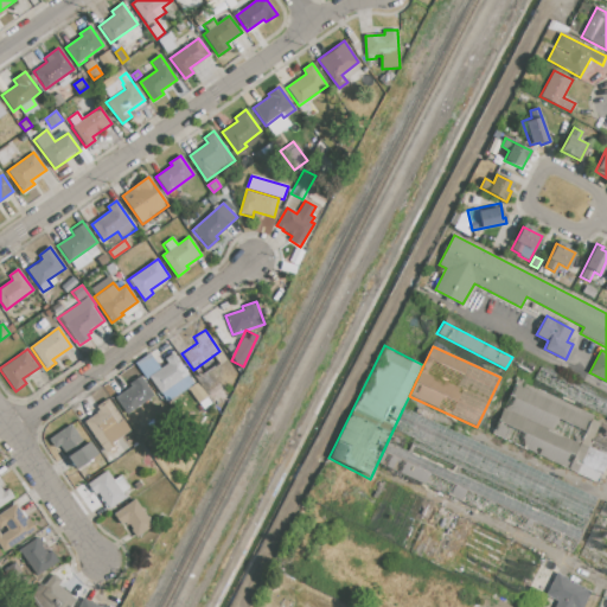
[(160,393),(149,376),(160,369),(167,364),(165,359),(173,352),(189,374),(160,393)]
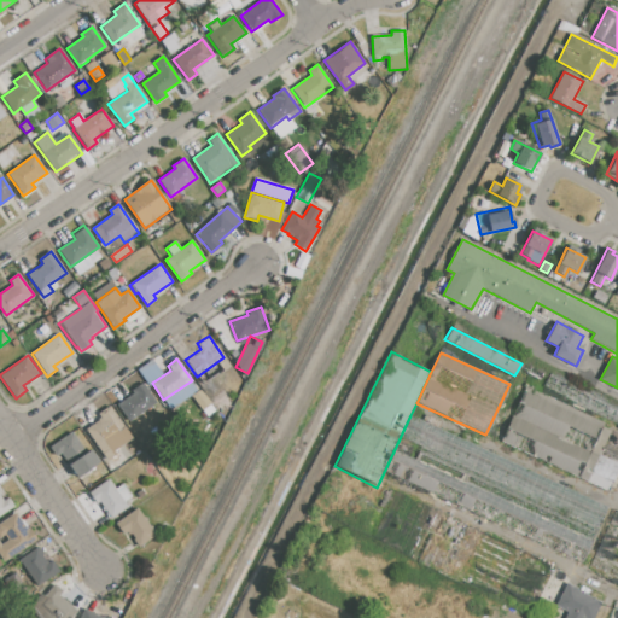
[(163,375),(152,383),(149,385),(138,369),(152,360),(163,375)]
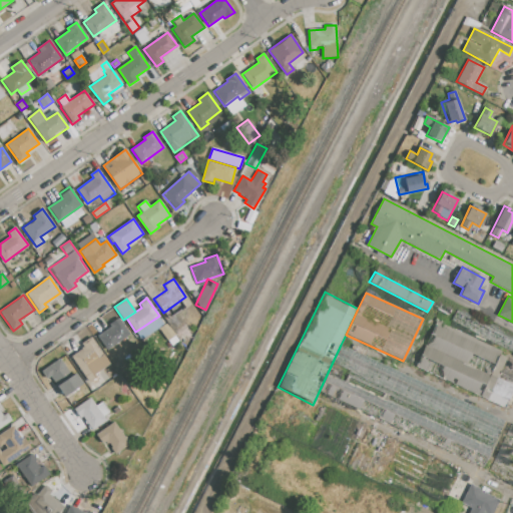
[(429,309),(433,302),(434,299),(452,308),(446,318),(429,309)]
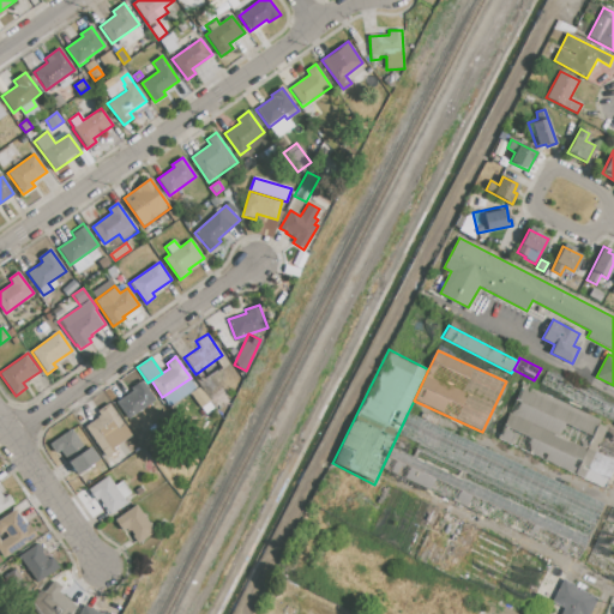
[(546,372),(613,408),(613,421),(540,383),(546,372)]
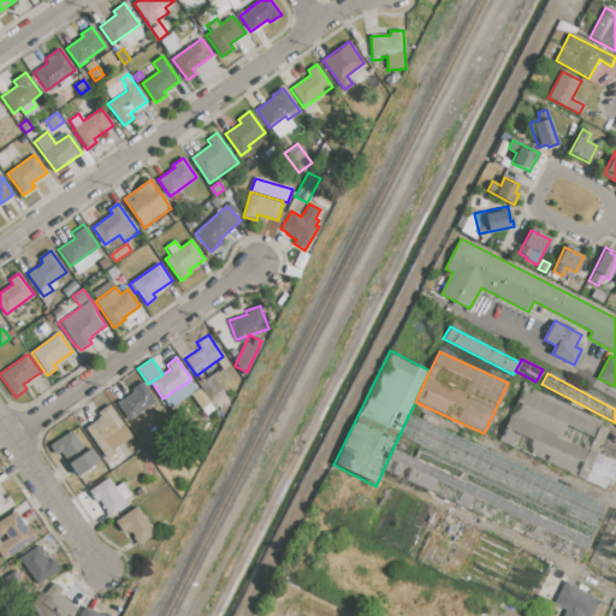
[(118,403),(134,392),(131,389),(143,381),(157,401),(138,413),(143,420),(146,418),(150,425),(138,433),(118,403)]
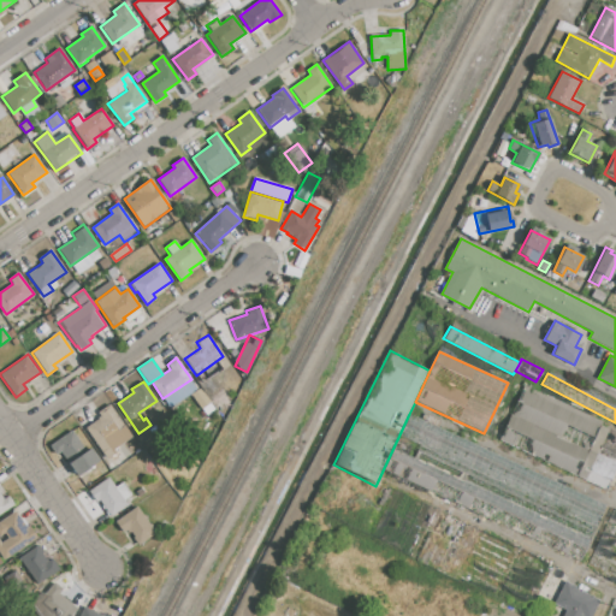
[(523,384),(602,421),(599,426),(609,431),(603,443),(615,449),(615,467),(605,491),(497,439),(523,384)]
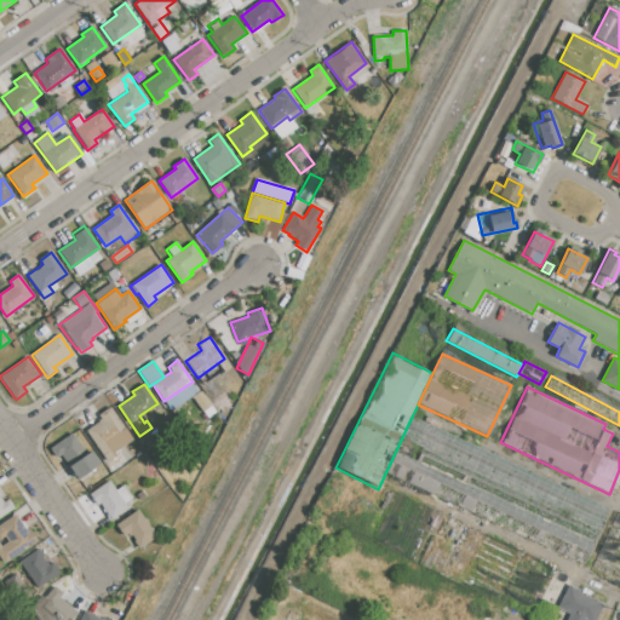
[(109,407),(133,440),(115,452),(116,455),(112,459),(99,443),(96,447),(85,431),(101,419),(98,415),(109,407)]
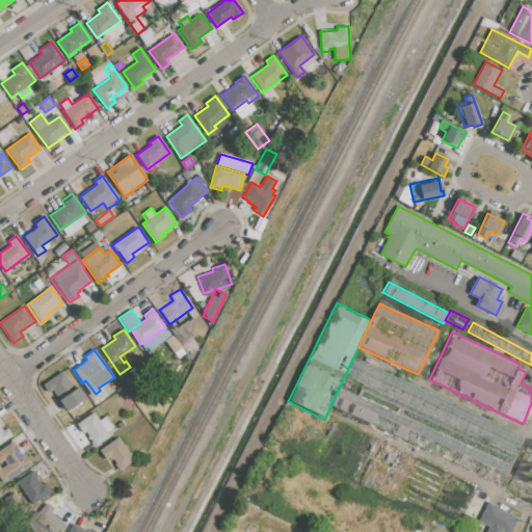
[(353,357),(524,436),(502,484),(331,404),(353,357)]
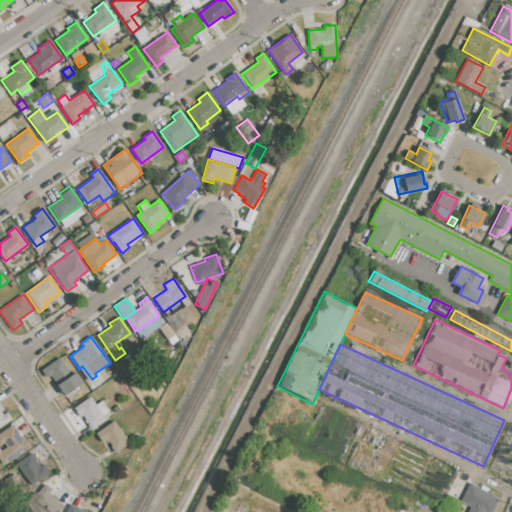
[(64,396),(50,375),(46,378),(41,370),(59,358),(70,374),(75,371),(83,383),(64,396)]
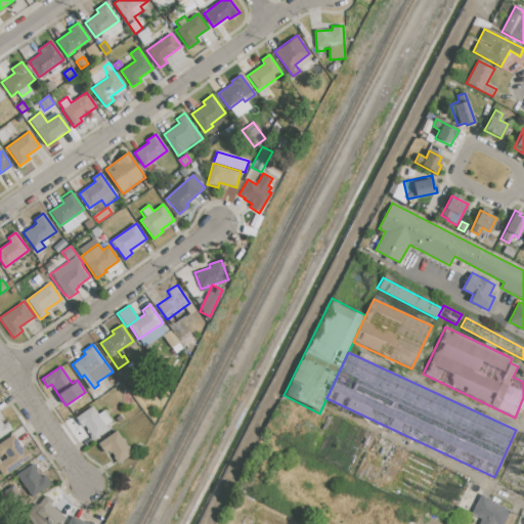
[(76,418),(92,406),(98,415),(104,410),(111,419),(104,423),(108,429),(94,439),(85,426),(82,428),(76,418)]
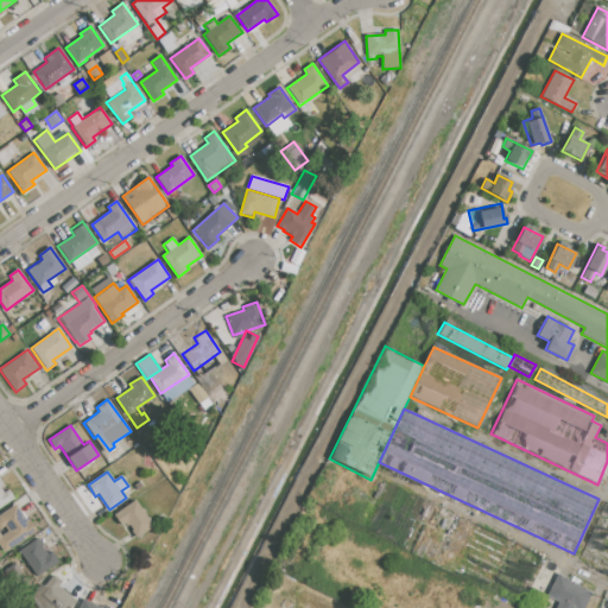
[(0,487),(4,493),(8,489),(14,498),(0,507),(0,487)]
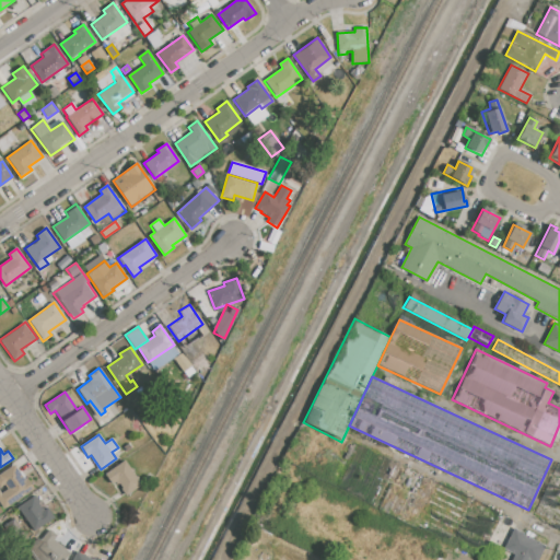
[(126,496),(109,474),(126,463),(141,485),(126,496)]
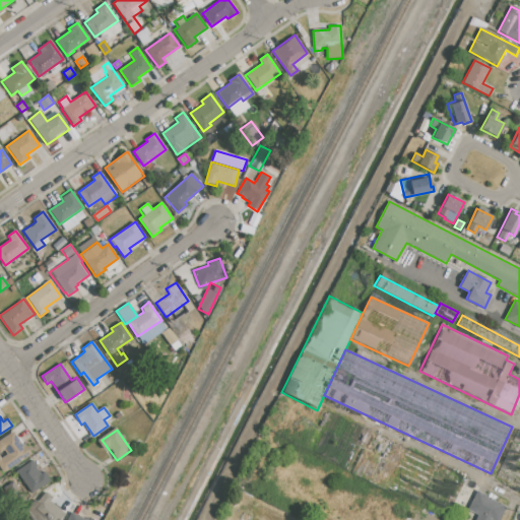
[(518,431),(519,431),(519,490),(497,479),(518,431)]
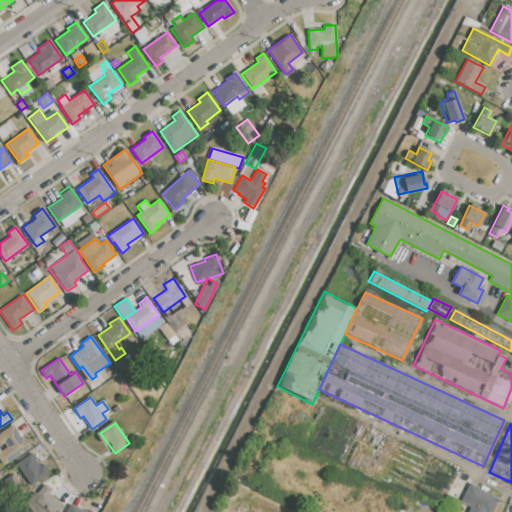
[(0,434),(12,425),(22,439),(25,437),(32,447),(5,466),(0,459),(0,452),(7,447),(4,443),(0,446),(0,434)]
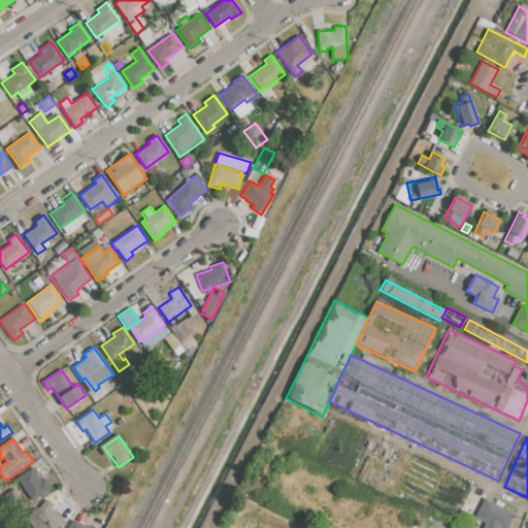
[(17,480),(32,468),(41,481),(44,479),(52,488),(32,501),(17,480)]
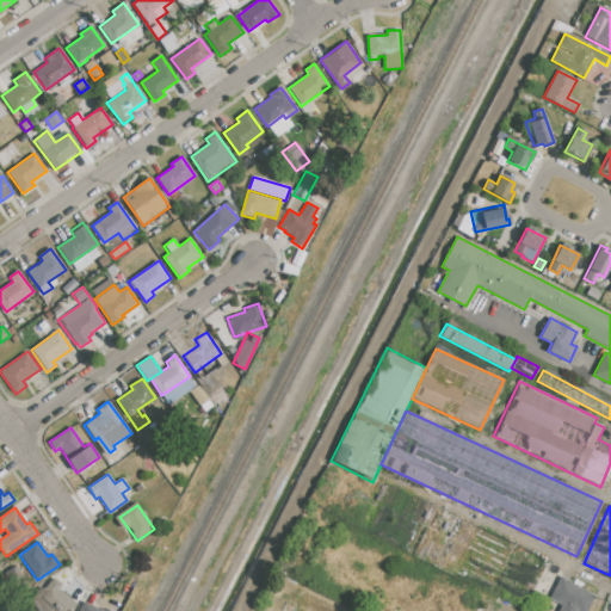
[(561,576),(597,594),(588,610),(557,610),(561,605),(550,599),(561,576)]
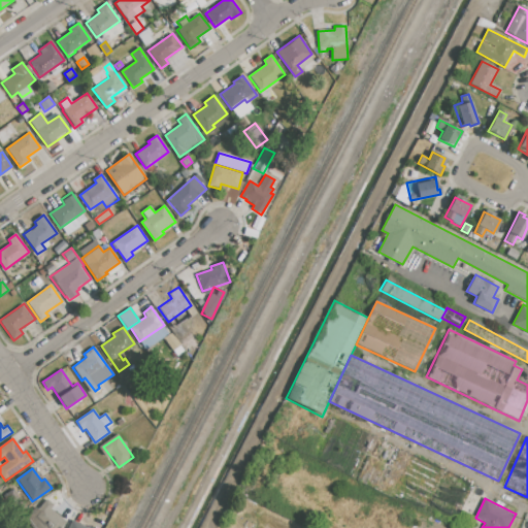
[(48,506),(66,522),(62,527),(45,527),(38,519),(48,506)]
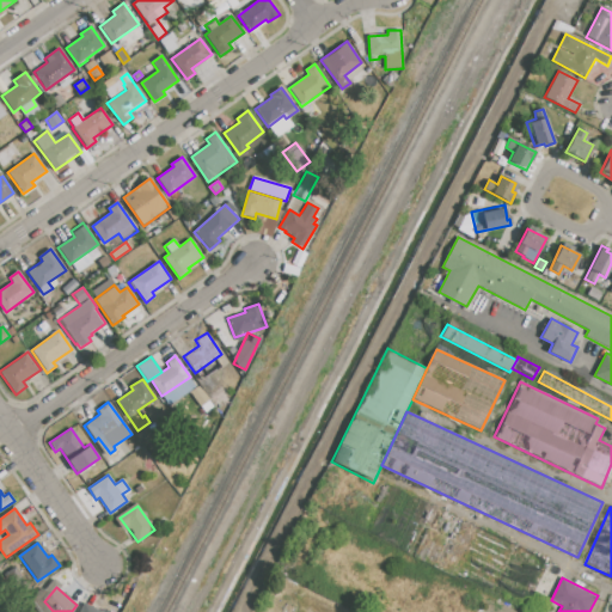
[(78,611),(106,611),(83,601),(78,611)]
